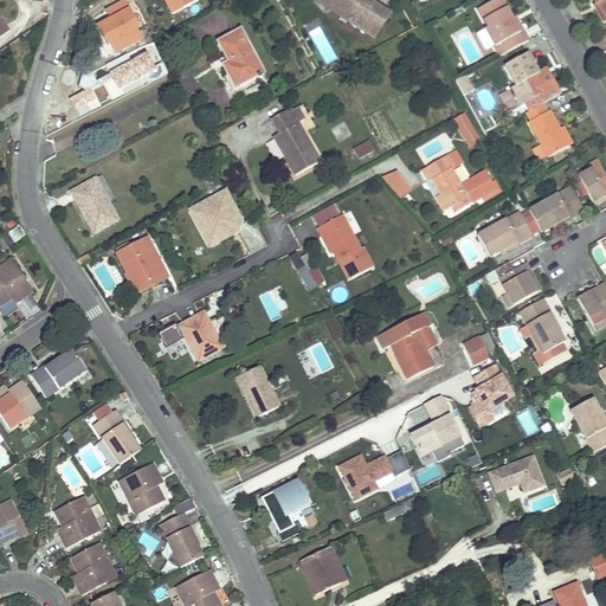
[(331,4),(326,0),(314,0),(347,20),(349,15),(341,10),(340,12),(330,6),(331,4)]
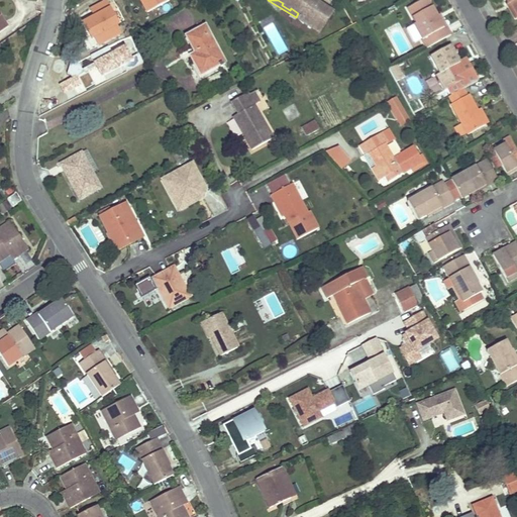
[(330,12),(311,0),(278,0),(283,3),(282,5),(290,10),(291,8),(298,13),(296,17),(302,23),(309,28),(310,26),(317,31),(330,12)]
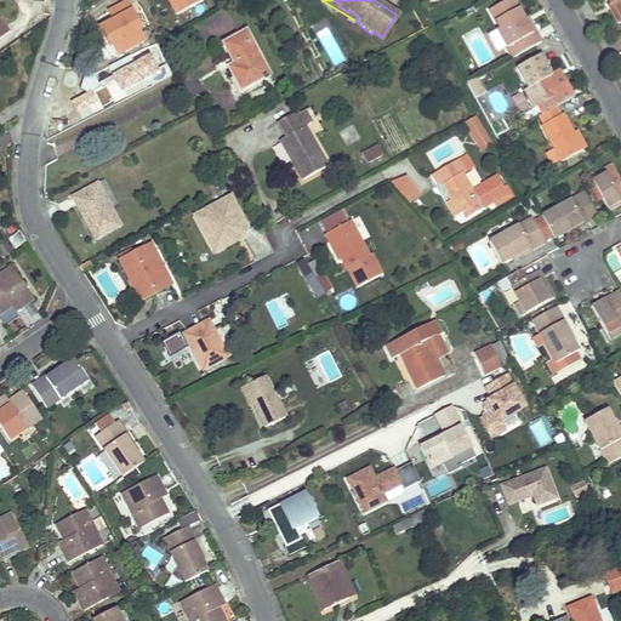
[(523,18),(512,0),(508,0),(489,11),(499,29),(496,32),(512,58),(541,43),(535,32),(531,34),(525,22),(523,23),(522,20),(523,18)]
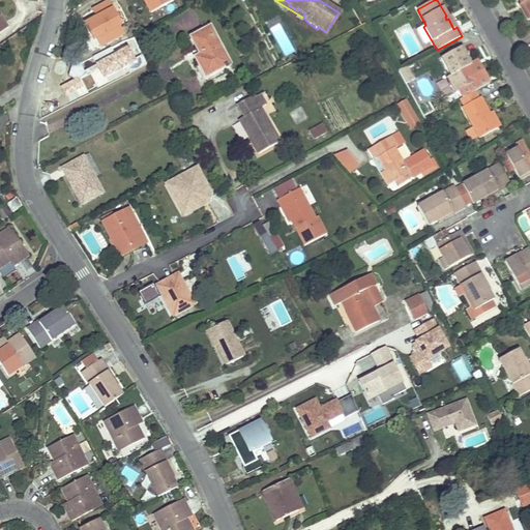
[(529,0),(519,0),(522,5),(525,3),(529,12),(529,0)]
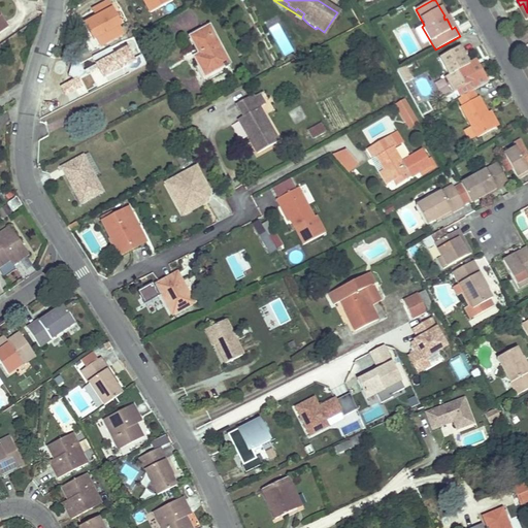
[(107,1),(92,8),(95,15),(84,22),(90,34),(93,32),(95,37),(99,45),(121,35),(117,26),(119,25),(107,1)]
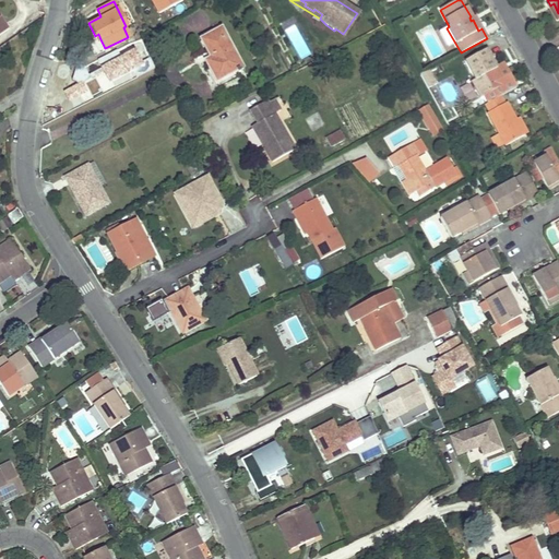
[(549,7),(557,21),(558,20),(558,13),(554,3),(550,6),(549,7)]
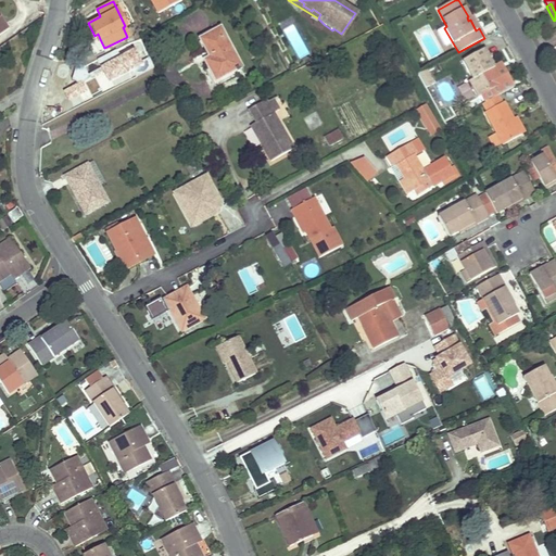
[(476,30),(479,28),(471,15),(468,16),(467,17),(468,21),(470,20),(476,30)]
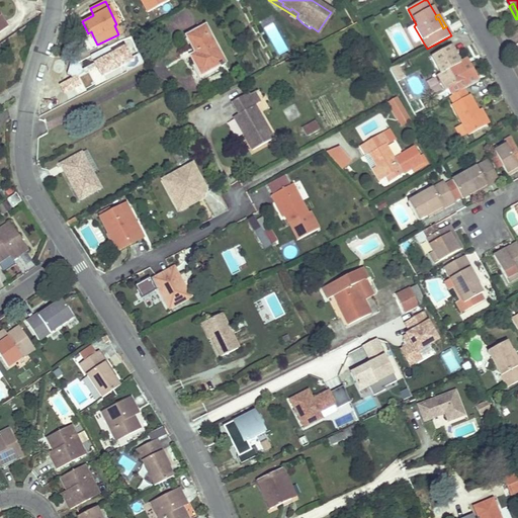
[(7,21),(0,26),(0,30),(9,24),(7,21)]
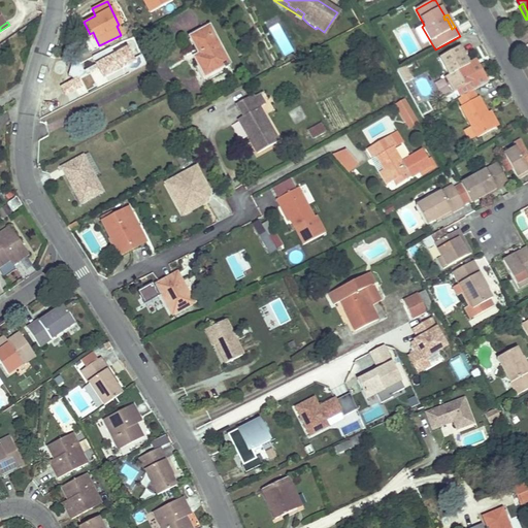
[(207,27),(189,37),(194,46),(207,73),(222,66),(227,64),(207,27)]
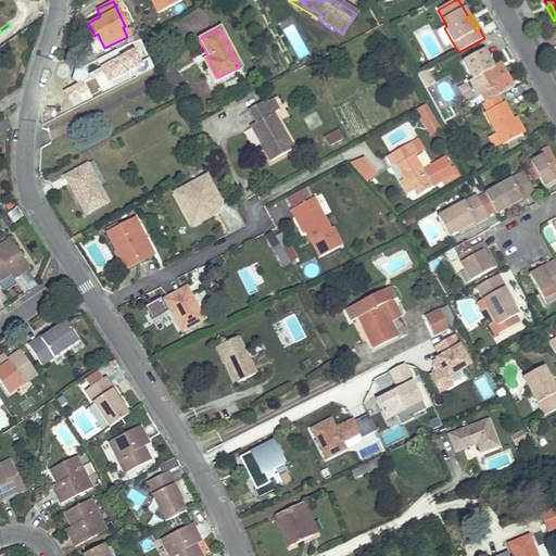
[(204,49),(199,52),(202,60),(200,62),(212,86),(236,74),(234,70),(218,77),(204,49)]
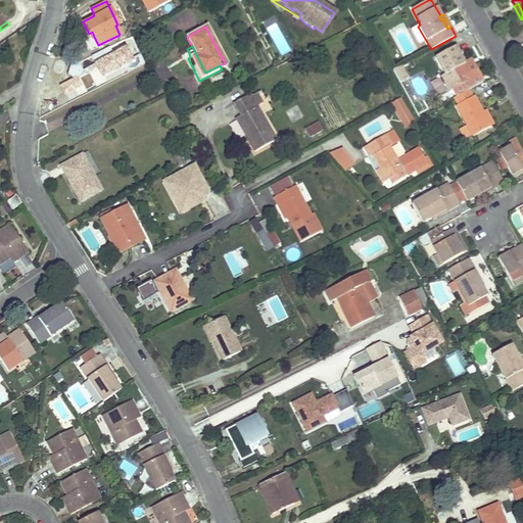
[(449,91),(472,79),(466,67),(464,69),(462,65),(465,64),(455,47),(435,57),(444,75),(441,77),(449,91)]
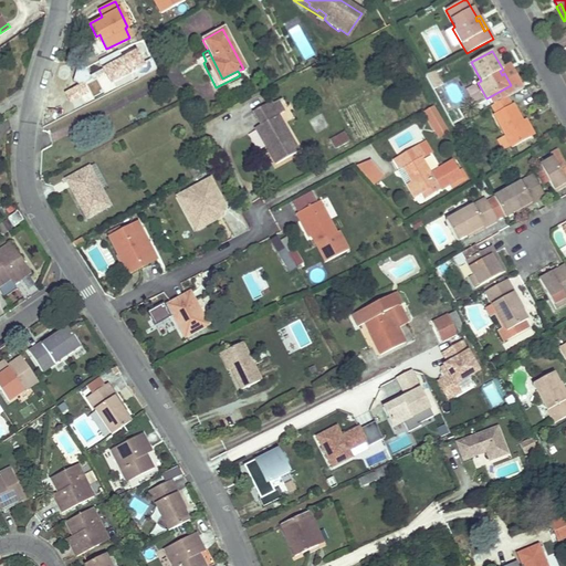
[(435,72),(425,77),(432,91),(442,85),(435,72)]
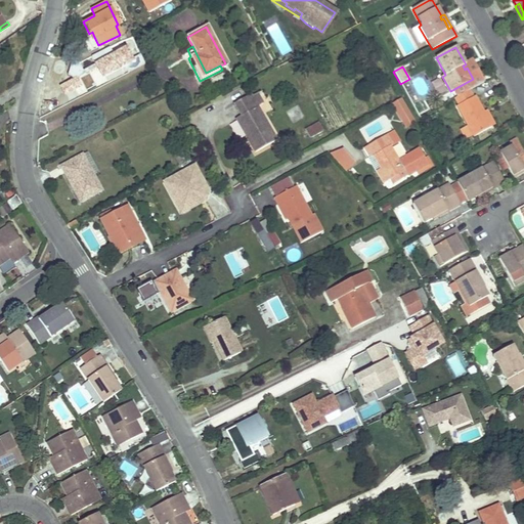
[(469,90),(454,98),(459,106),(457,107),(467,125),(473,135),(474,137),(492,127),(484,114),(476,97),(473,98),(469,90)]
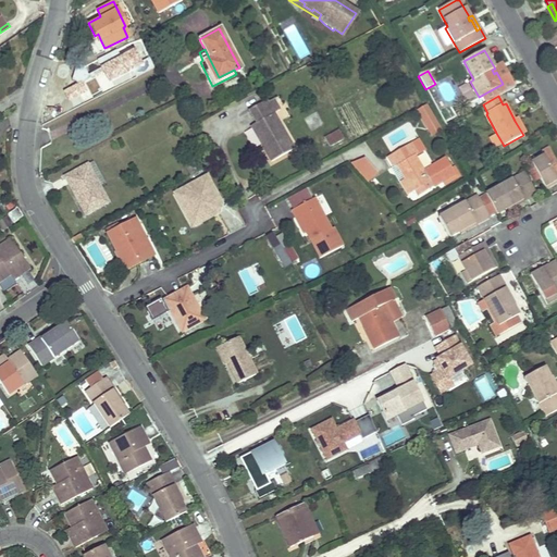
[(277,109),(272,99),(265,101),(272,112),(277,109)]
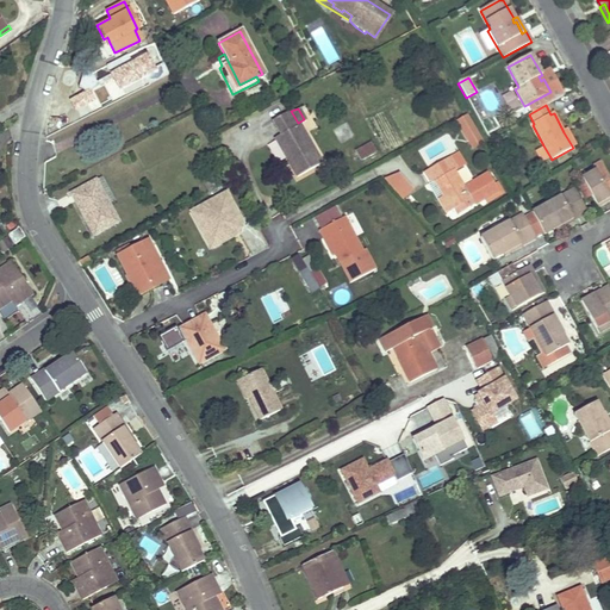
[(290,110),(272,120),(280,134),(273,138),(282,155),(309,141),(298,123),(291,111),(290,110)]
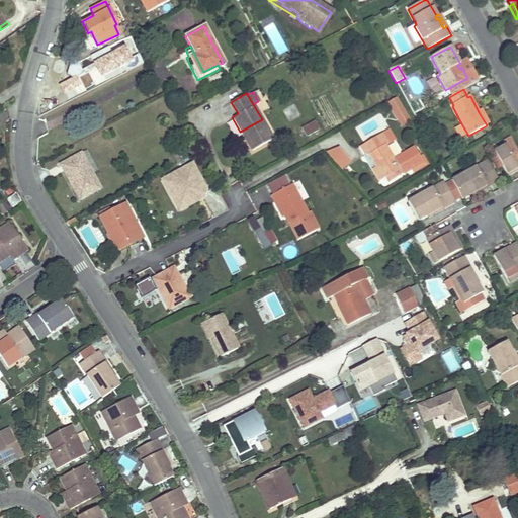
[(397,96),(387,101),(402,127),(411,121),(397,96)]
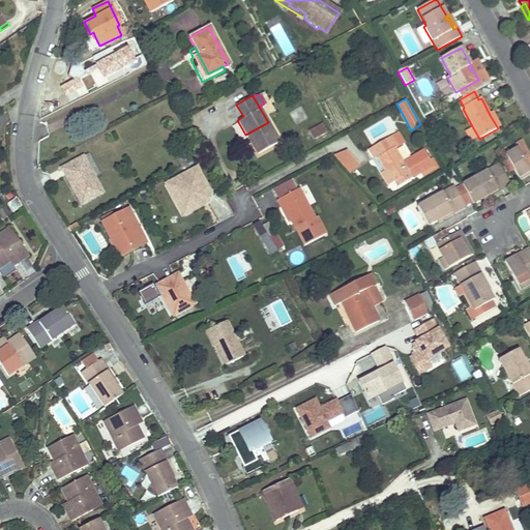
[(296,124),(307,118),(300,107),(290,113),(296,124)]
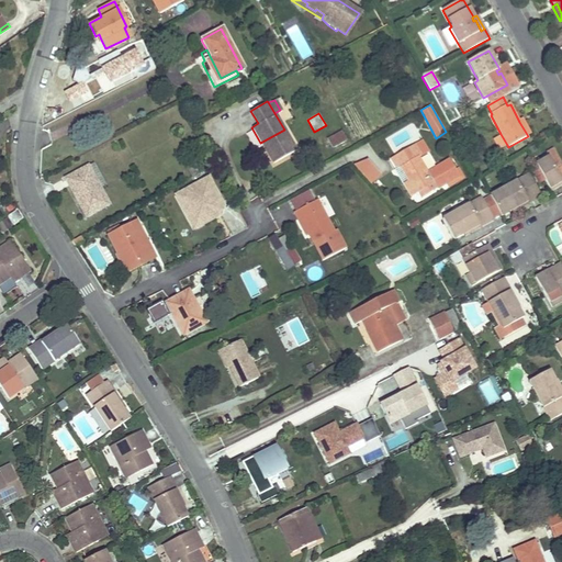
[(519,122),(528,136),(531,134),(524,120),(519,122)]
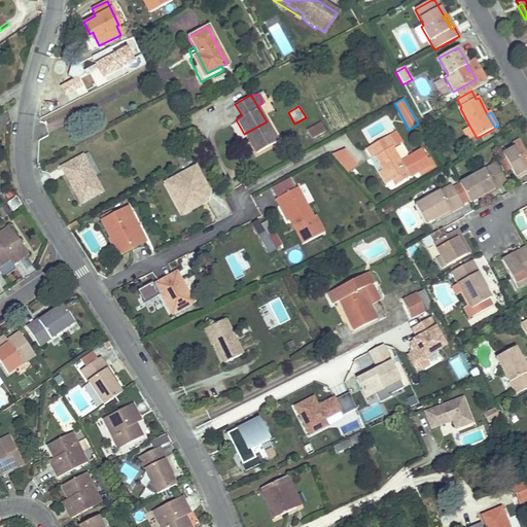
[(267,121),(244,134),(255,152),(277,140),(267,121)]
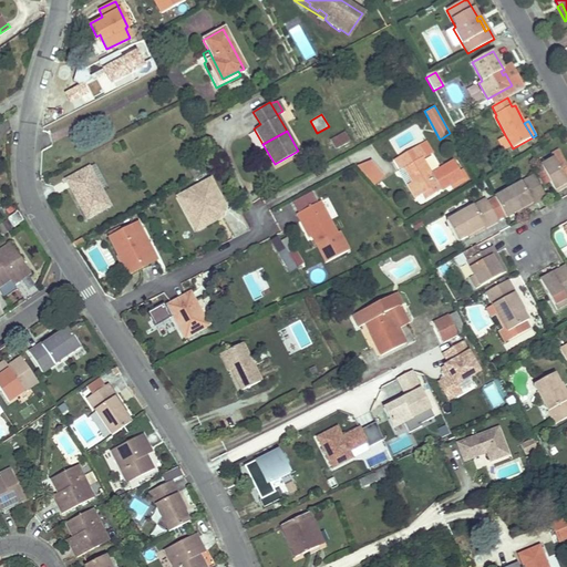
[(346,132),(331,140),(336,148),(350,141),(346,132)]
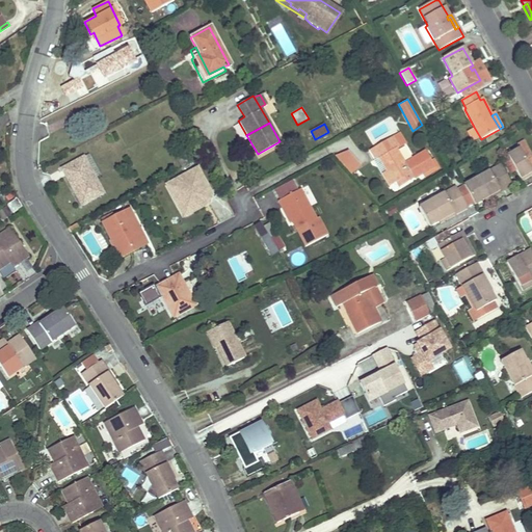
[(473,141),(480,137),(474,127),(468,131),(473,141)]
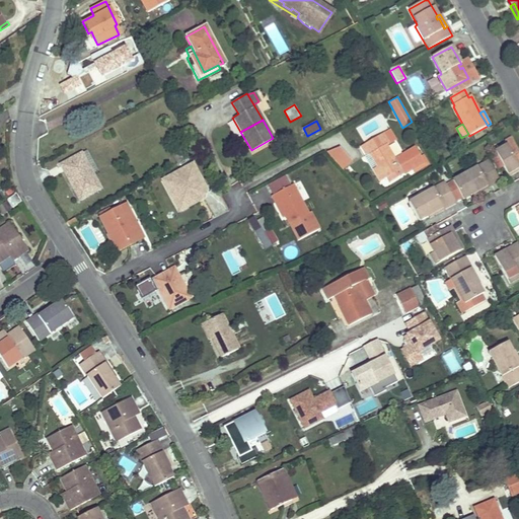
[(389,130),(383,134),(389,143),(395,140),(389,130)]
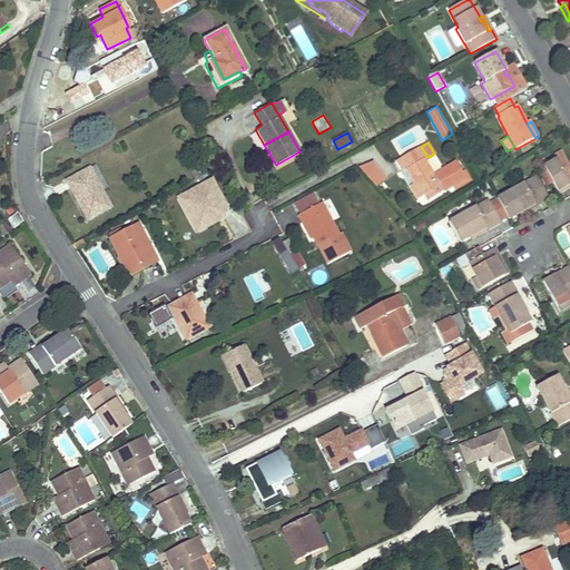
[(421,147),(402,158),(408,167),(405,169),(414,184),(421,196),(425,195),(433,189),(436,195),(443,192),(464,179),(454,160),(432,173),(424,159),(428,157),(421,147)]
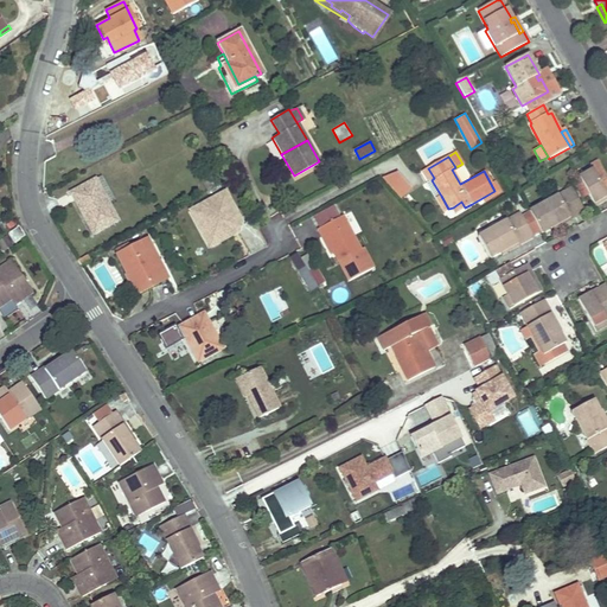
[(592,170),(577,177),(593,206),(602,202),(600,199),(606,196),(604,191),(606,189),(606,181),(602,172),(596,161),(589,165),(592,170)]
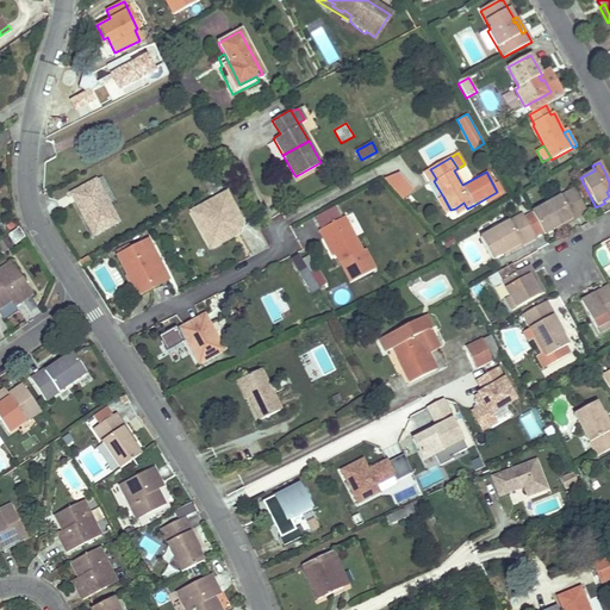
[(430,169),(425,172),(431,182),(434,181),(436,179),(430,169)]
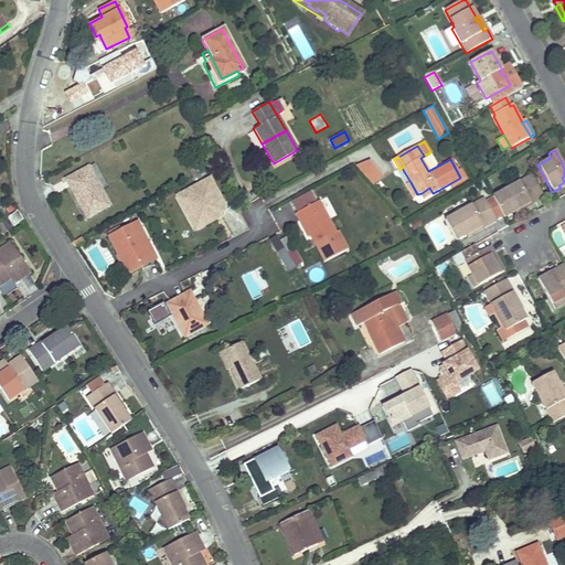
[(87,167),(65,179),(86,219),(108,205),(99,188),(106,184),(95,163),(87,167)]
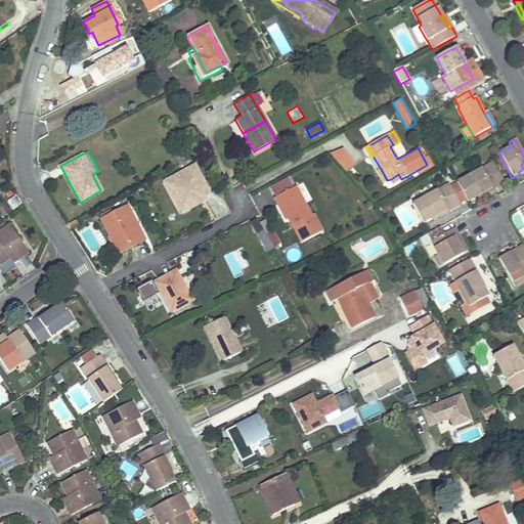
[(341,156),(339,158),(347,170),(351,167),(341,156)]
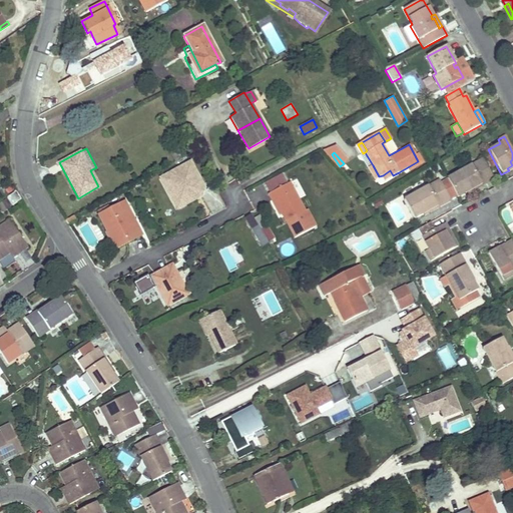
[(332,154),(330,156),(339,167),(340,166),(332,154)]
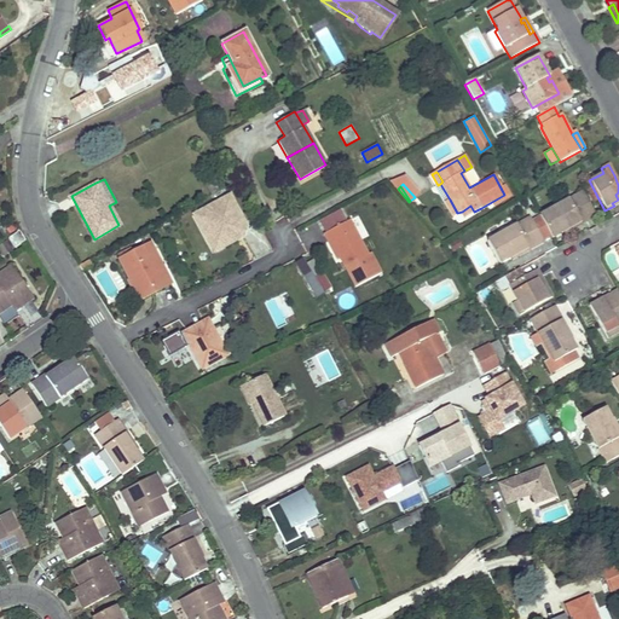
[(580,192),(538,215),(550,238),(562,231),(579,221),(580,224),(594,215),(580,192)]
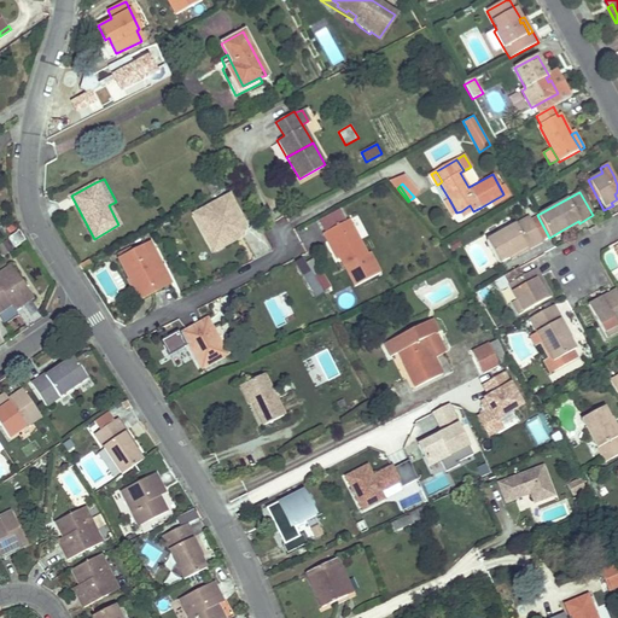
[(192,214),(207,242),(220,234),(225,245),(235,239),(234,237),(238,235),(242,237),(244,227),(227,196),(192,214)]
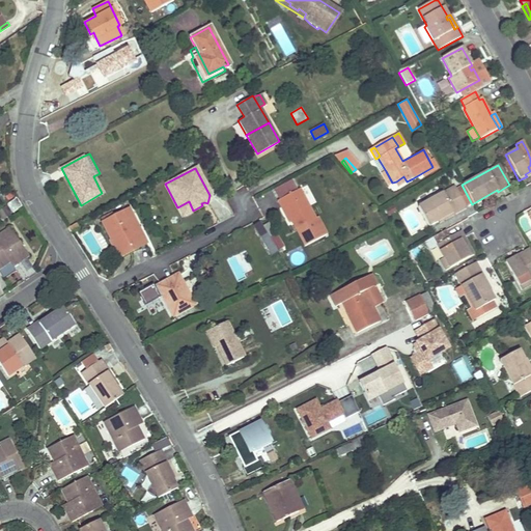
[(386,171),(381,173),(388,186),(392,183),(386,171)]
